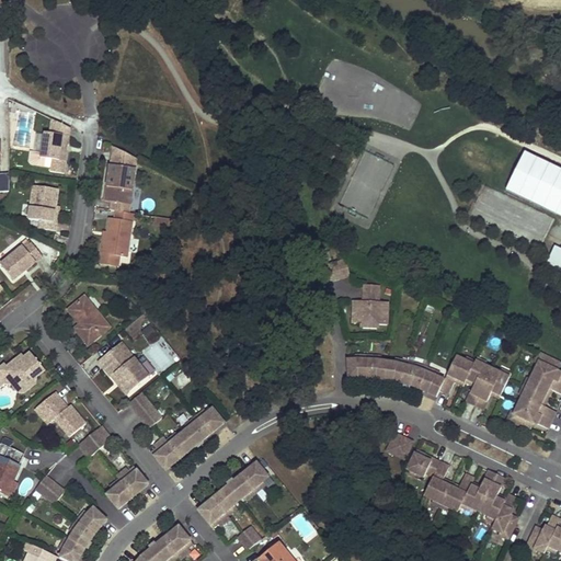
[(14,114),(14,150),(32,149),(31,114),(14,114)]
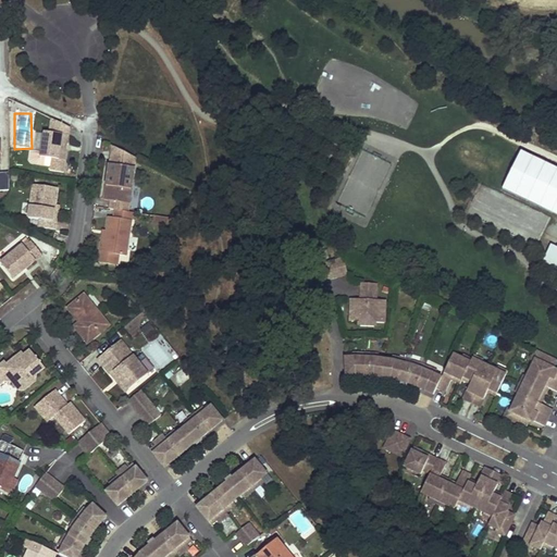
[(31,151),(29,161),(31,164),(51,166),(52,159),(65,161),(71,127),(51,119),(50,133),(44,132),(41,152),(31,151)]
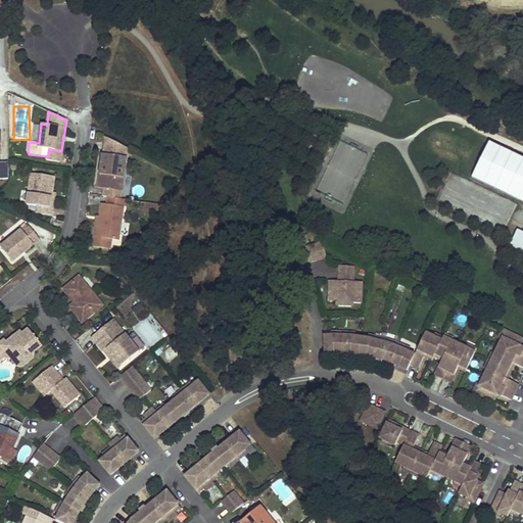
[(105,139),(99,187),(105,188),(103,196),(108,197),(121,199),(123,191),(128,149),(105,139)]
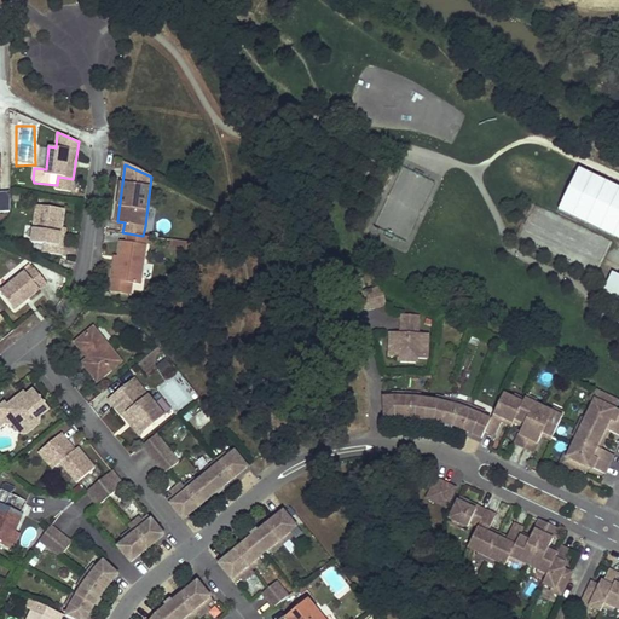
[(618,187),(579,168),(559,210),(618,238),(618,187)]
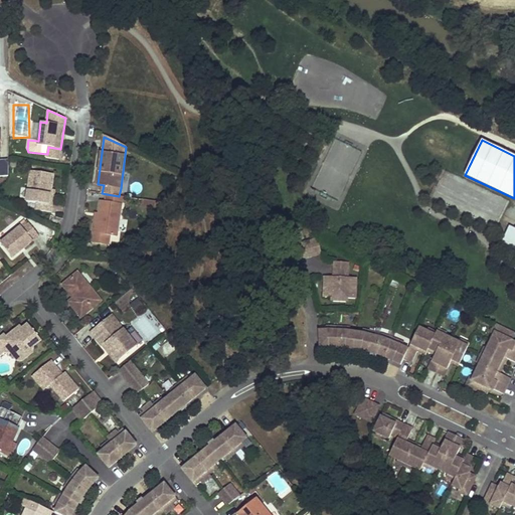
[(335,181),(333,186),(344,190),(359,152),(335,143),(326,165),(331,166),(326,178),(335,181)]
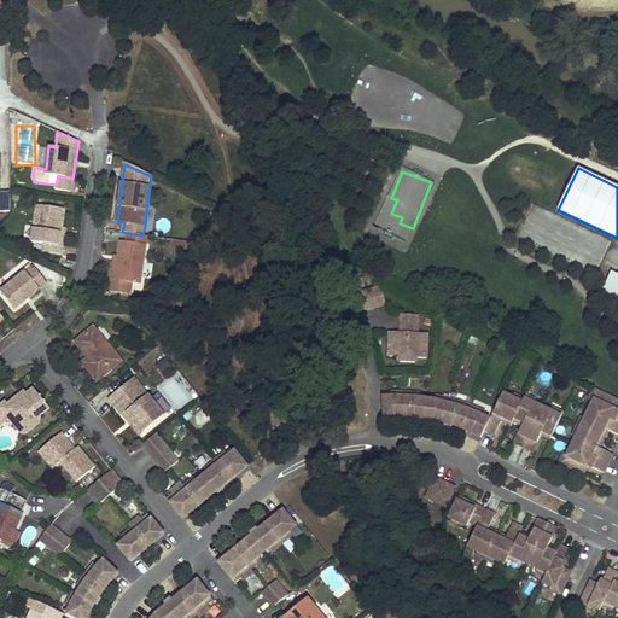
[(38,205),(33,242),(45,244),(44,251),(62,254),(63,245),(59,245),(62,227),(64,209),(38,205)]
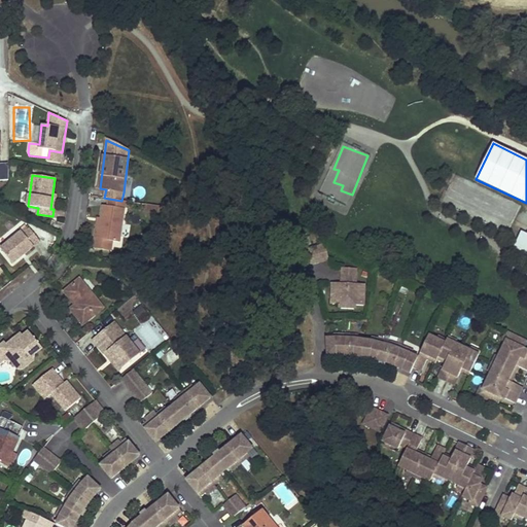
[(96,230),(94,239),(93,248),(110,250),(111,241),(118,243),(125,201),(121,201),(109,199),(108,207),(102,206),(101,218),(99,230),(96,230)]
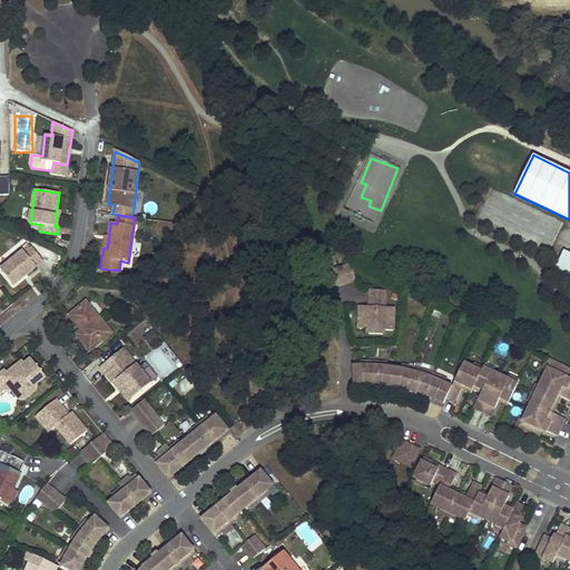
[(45,263),(32,247),(26,253),(25,252),(2,268),(15,286),(45,263)]
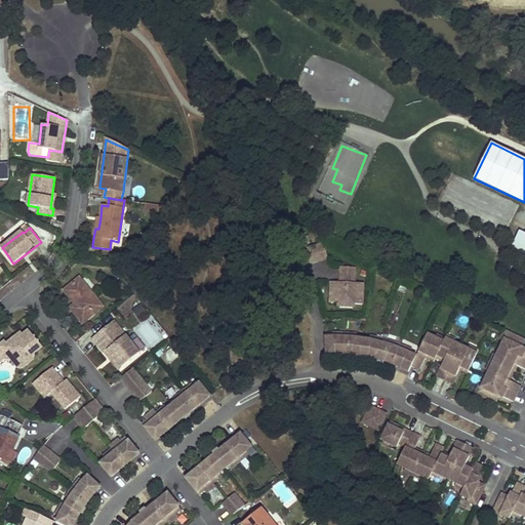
[(524,233),(520,231),(511,248),(524,254),(524,233)]
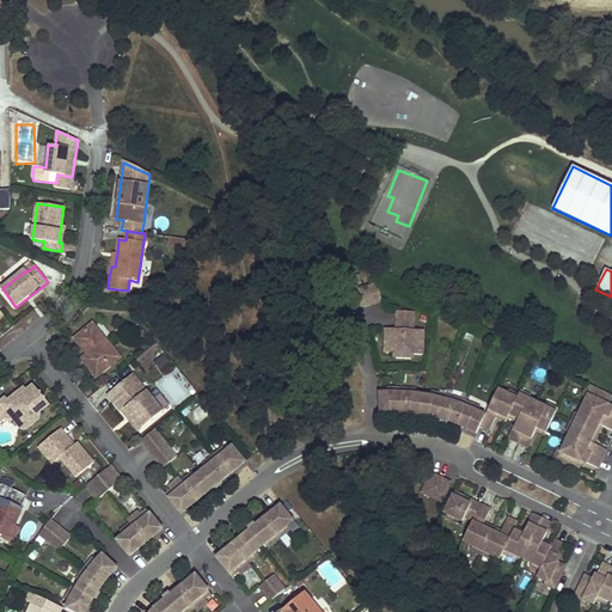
[(381,300),(378,283),(343,292),(348,310),(381,300)]
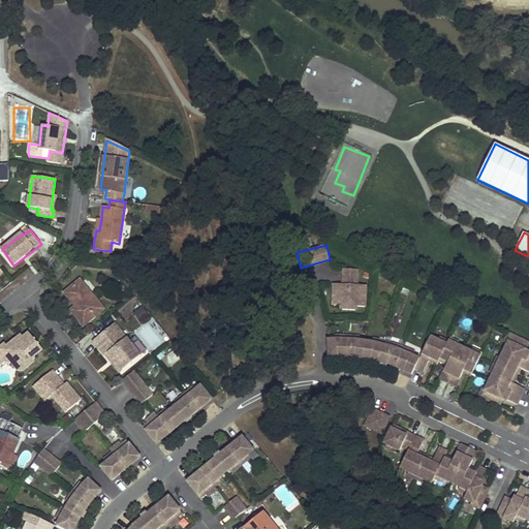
[(359,270),(343,269),(342,284),(338,284),(337,294),(333,294),(333,306),(366,307),(366,297),(364,296),(364,285),(358,285),(359,270)]
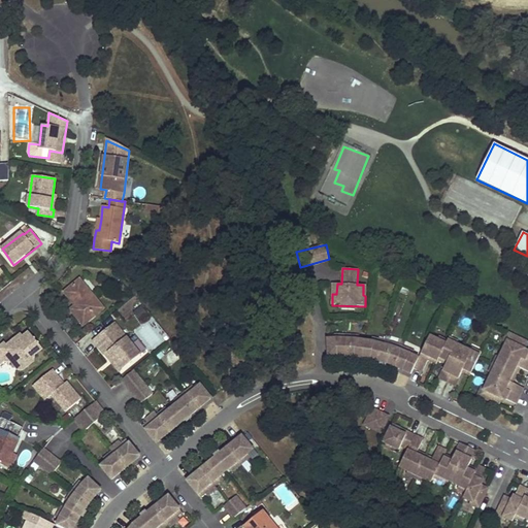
[(80,278),(65,291),(76,305),(71,309),(85,324),(105,307),(80,278)]
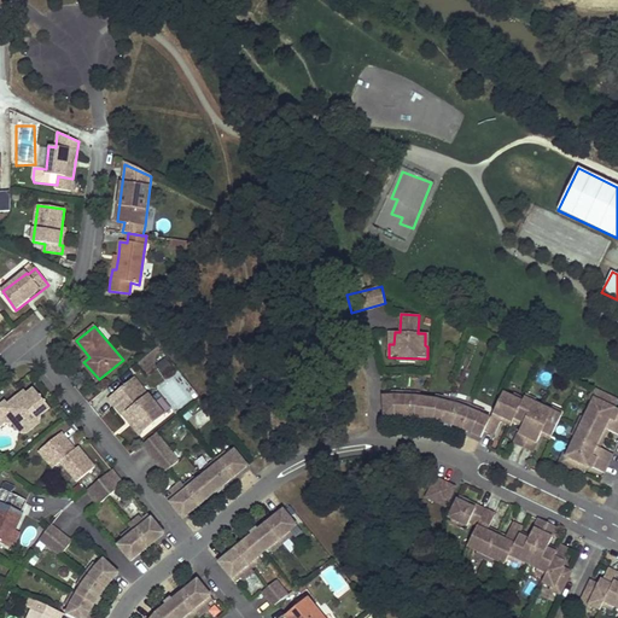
[(134,377),(109,397),(123,415),(124,414),(128,410),(144,431),(165,414),(134,377)]
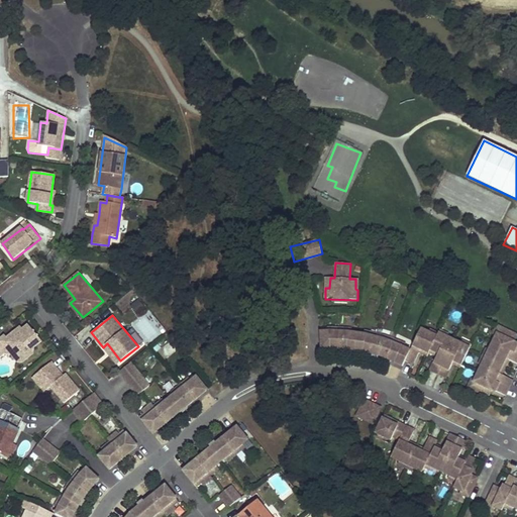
[(0,340),(0,356),(3,354),(11,355),(16,351),(19,355),(27,356),(35,350),(34,347),(42,341),(28,325),(23,330),(21,333),(14,332),(6,338),(1,342),(0,340)]
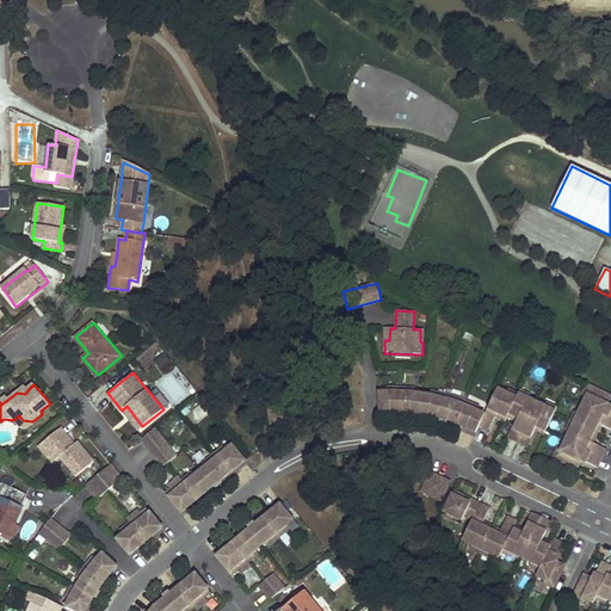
[(395,392),(387,392),(380,392),(380,412),(411,412),(429,415),(458,425),(476,432),(480,425),(485,414),(479,412),(473,409),(474,405),(461,400),(460,405),(452,402),(445,400),(446,395),(439,394),(438,397),(431,396),(415,393),(408,392),(408,387),(401,387),(395,387),(395,392)]
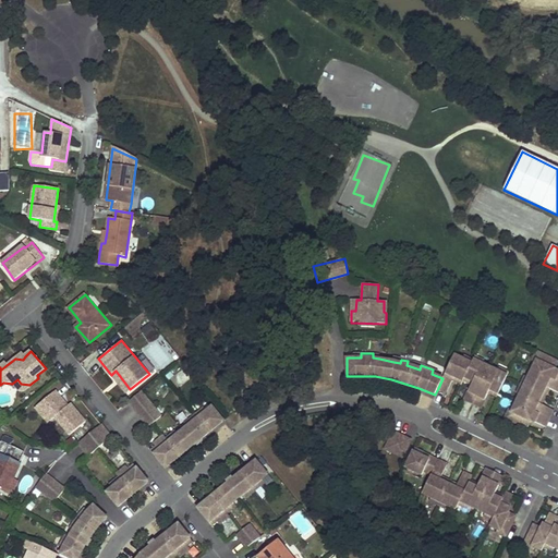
[(557,372),(554,370),(557,362),(540,353),(536,362),(532,370),(528,377),(524,386),(520,395),(516,403),(512,411),(508,420),(518,424),(526,428),(530,420),(546,427),(549,419),(554,410),(542,404),(538,403),(542,395),(546,387),(549,388),(557,392),(557,372)]
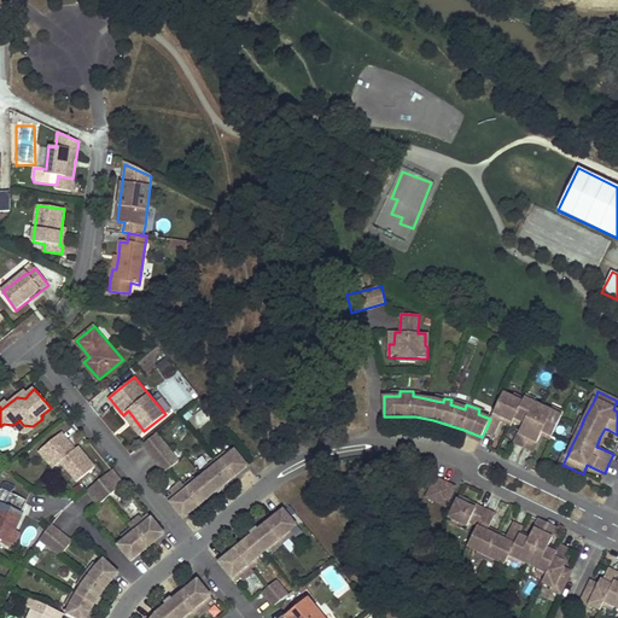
[(513,398),(503,392),(490,419),(485,430),(495,435),(501,421),(503,418),(512,421),(514,418),(524,423),(522,426),(516,439),(525,444),(535,448),(541,436),(542,431),(552,436),(561,415),(552,412),(535,403),(525,398),(523,402),(513,398)]
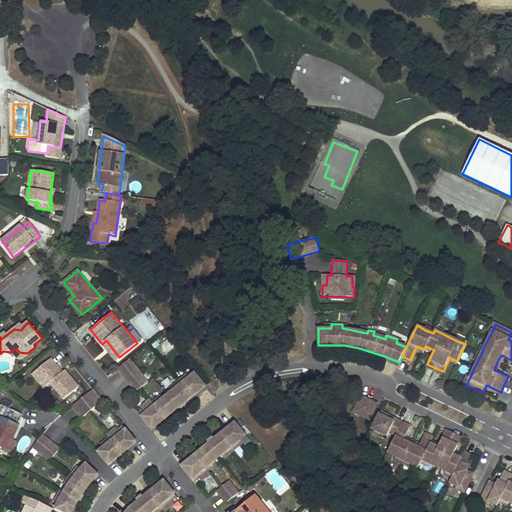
[(106,340),(103,343),(116,359),(119,357),(106,340)]
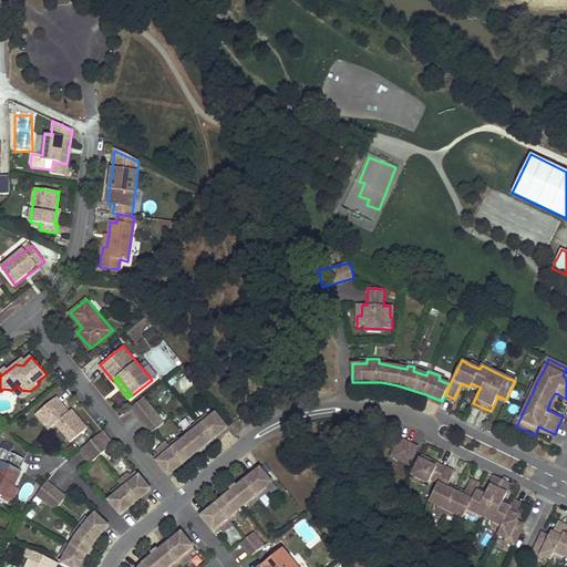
[(39,388),(39,384),(30,391),(21,390),(18,385),(12,390),(19,400),(23,400),(39,388)]
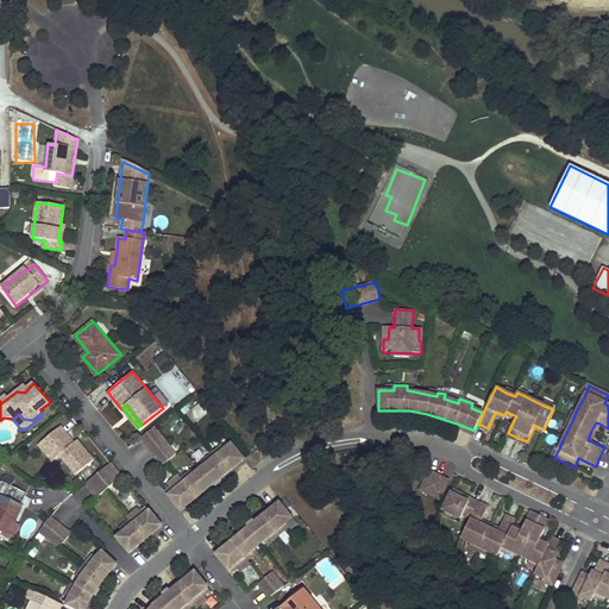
[(63,426),(39,445),(46,453),(50,451),(57,459),(62,456),(77,475),(95,460),(80,441),(77,444),(73,447),(66,438),(70,434),(63,426)]
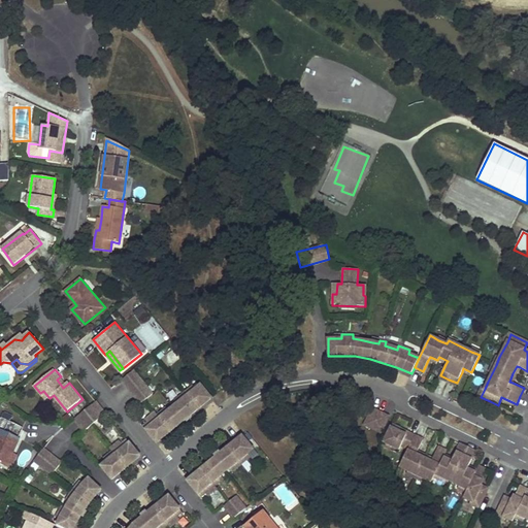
[(122,381),(140,403),(144,400),(153,394),(133,370),(122,381)]
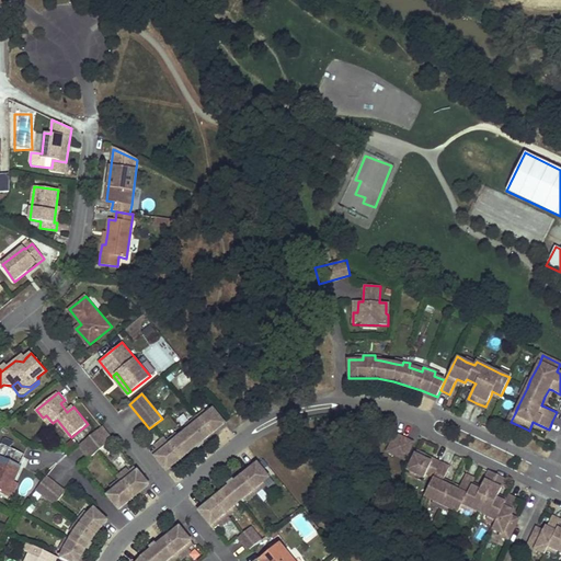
[(71,409),(65,400),(60,403),(67,412),(71,409)]
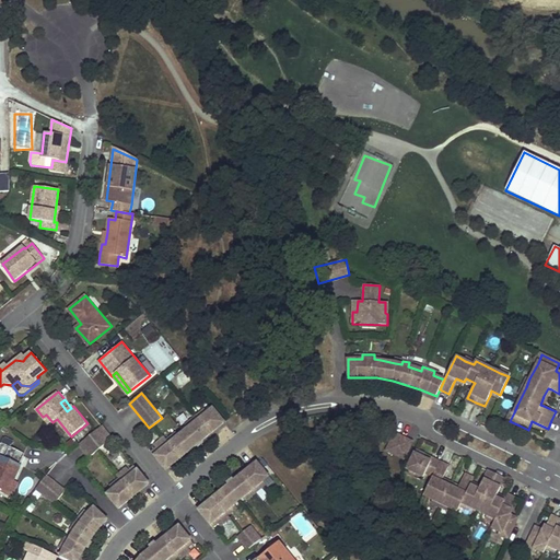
[(151,453),(163,467),(177,455),(181,458),(195,446),(210,434),(224,422),(223,421),(212,408),(208,412),(202,417),(200,413),(195,417),(190,421),(193,424),(188,429),(183,432),(178,436),(174,440),(171,436),(166,441),(164,438),(159,441),(162,444),(156,448),(151,453)]
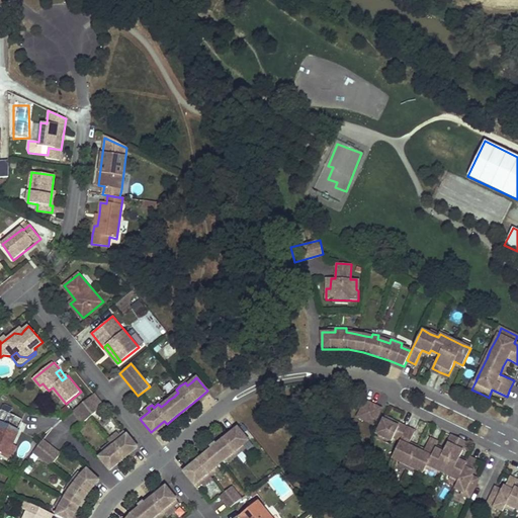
[(42,383),(39,385),(46,394),(49,391),(42,383)]
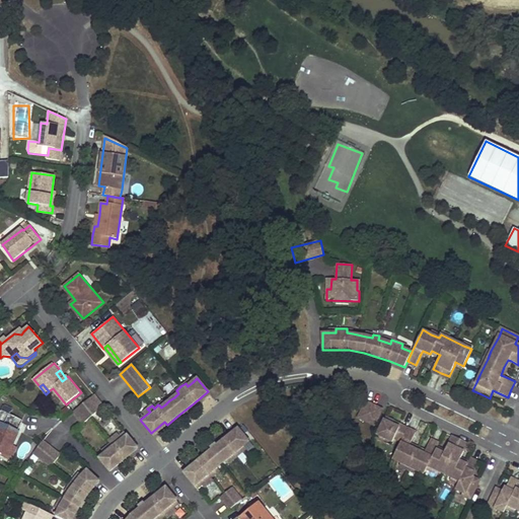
[(94,394),(72,413),(82,424),(103,406),(94,394)]
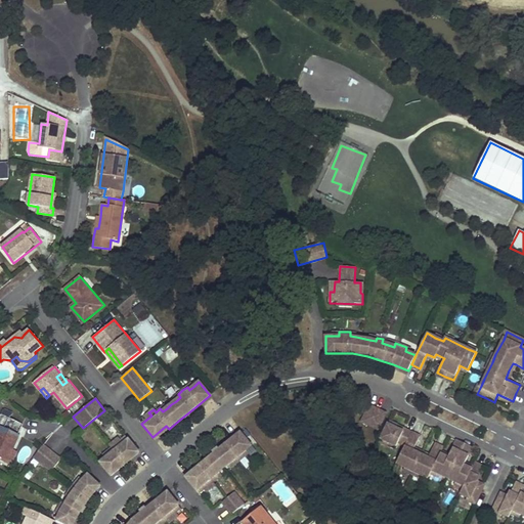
[(362,421),(379,429),(385,418),(384,410),(372,404),(362,421)]
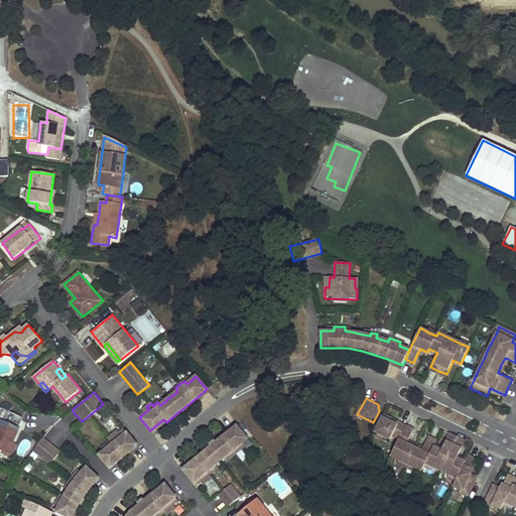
[(0,453),(3,455),(9,441),(13,443),(20,428),(19,428),(23,417),(10,411),(3,408),(1,407),(0,409),(0,453)]
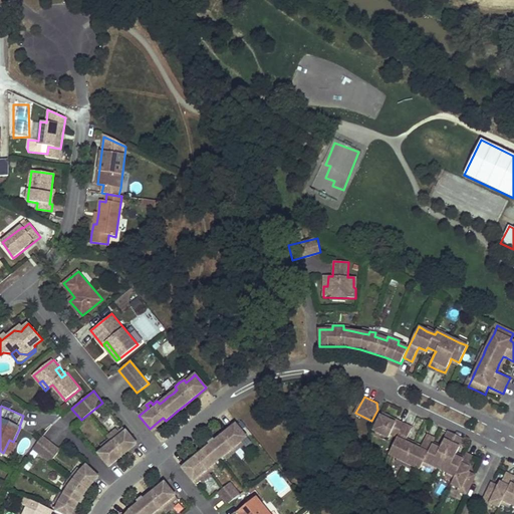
[(474,460),(466,456),(465,459),(463,462),(455,458),(457,455),(463,444),(455,440),(447,436),(442,447),(440,450),(432,446),(434,443),(436,440),(428,436),(422,446),(420,450),(413,446),(406,442),(407,439),(413,428),(405,424),(398,420),(396,423),(390,420),(391,417),(382,413),(373,430),(381,434),(389,438),(392,433),(398,437),(389,454),(397,459),(405,463),(413,466),(420,470),(422,466),(424,463),(432,467),(440,471),(447,474),(455,478),(453,482),(451,486),(459,490),(467,494),(475,478),(467,474),(474,460)]
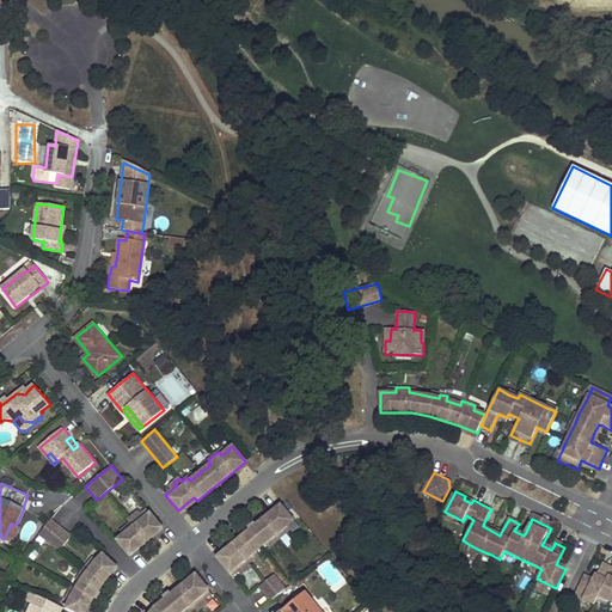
[(197,501),(194,497),(178,510),(182,514),(197,501)]
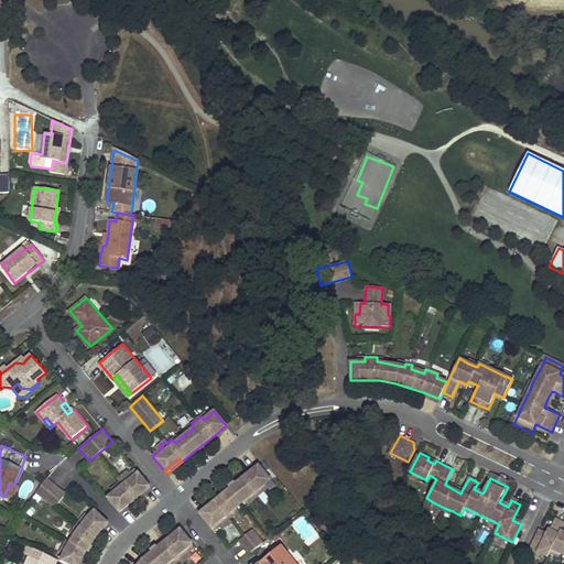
[(270,480),(259,466),(243,477),(229,489),(214,502),(217,506),(203,518),(215,532),(219,528),(224,523),(227,527),(231,522),(229,519),(234,516),(231,512),(236,508),(241,505),(246,500),(251,496),(253,499),(258,496),(263,491),(260,488),(264,485),(270,480)]
